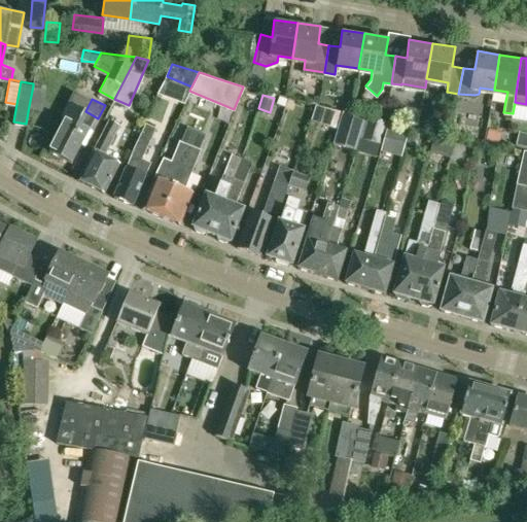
[(71,161),(80,142),(84,144),(98,118),(85,111),(72,105),(67,115),(63,124),(49,149),(71,161)]
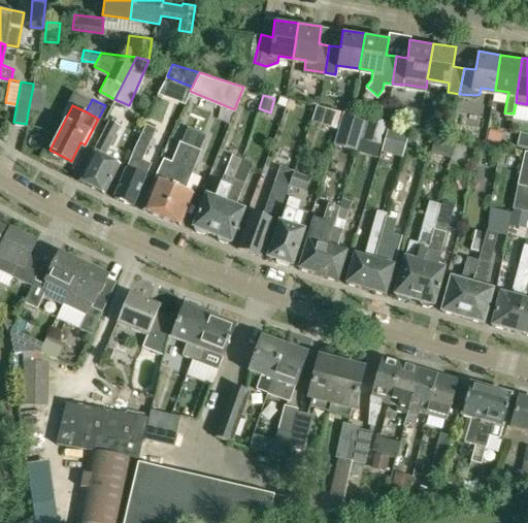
[(356,150),(365,120),(342,112),(333,142),(356,150)]
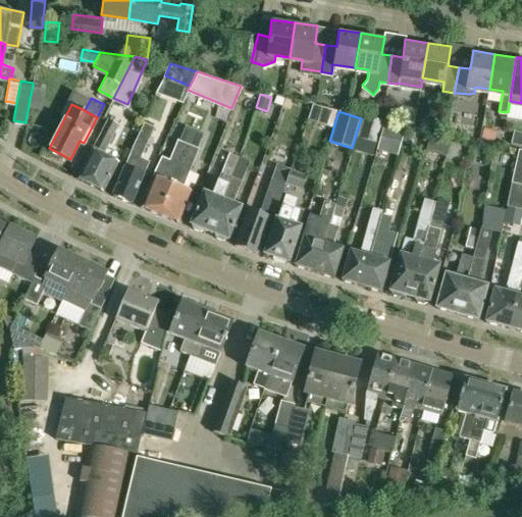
[(364,112),(358,132),(378,138),(384,118),(364,112)]
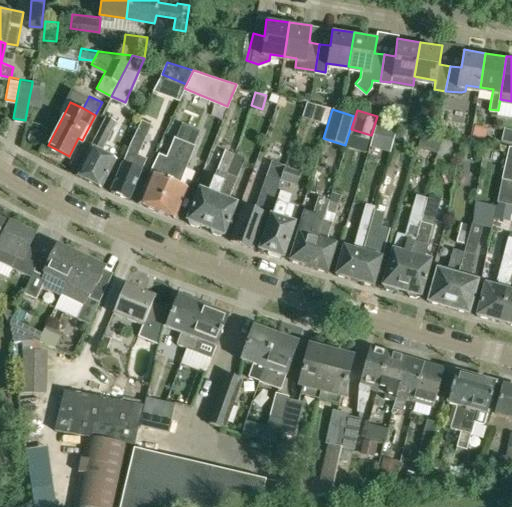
[(90,144),(76,172),(101,185),(115,157),(99,149),(114,121),(105,116),(91,144),(90,144)]
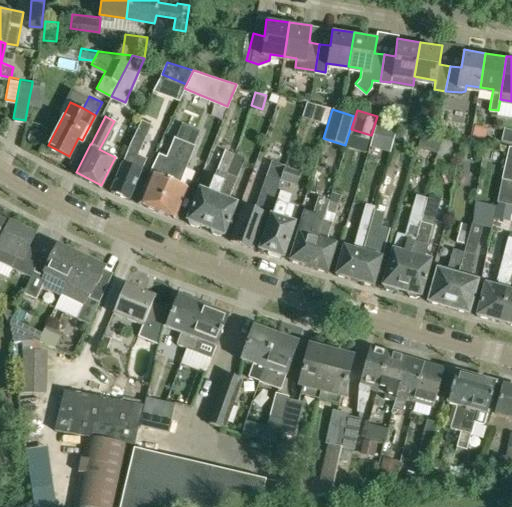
[(141,120),(119,167),(110,189),(129,197),(146,155),(137,152),(149,123),(141,120)]
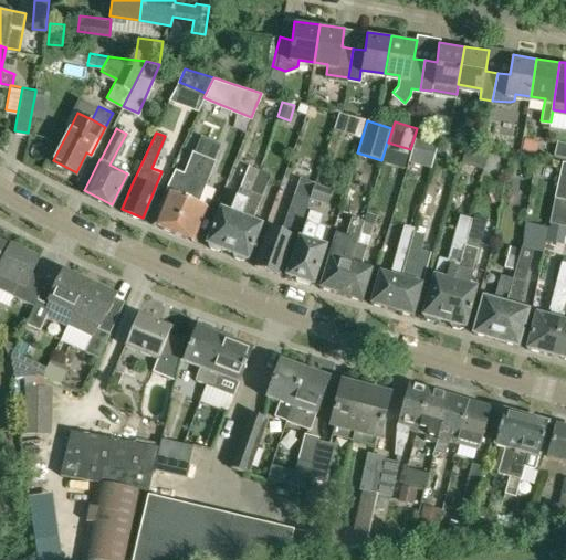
[(433,162),(440,141),(417,135),(411,156),(433,162)]
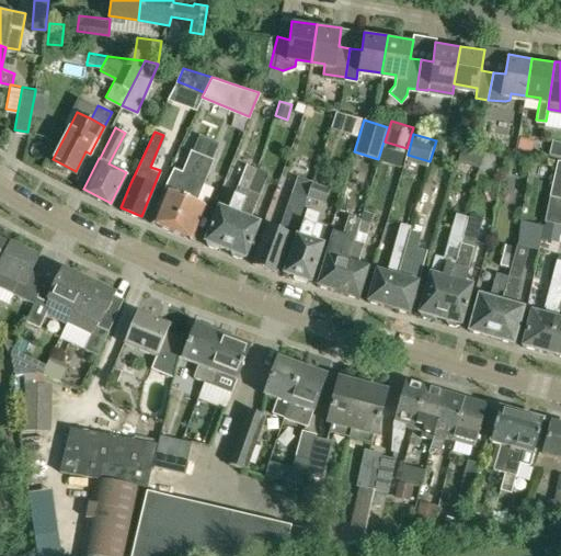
[(560,138),(552,137),(548,150),(560,152),(560,138)]
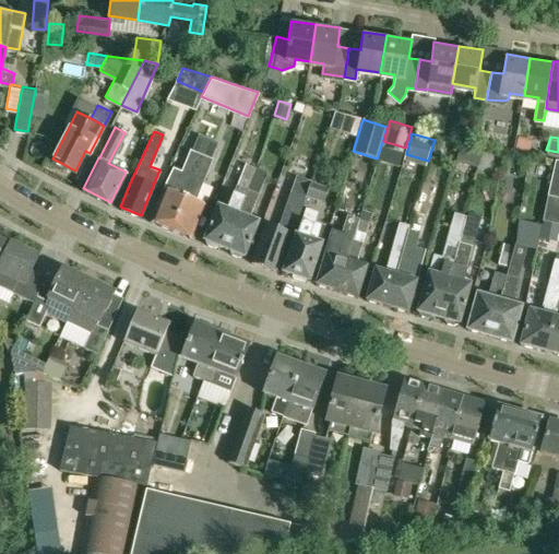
[(151,219),(152,220),(170,227),(202,154),(192,150),(183,169),(174,165),(161,195),(151,219)]
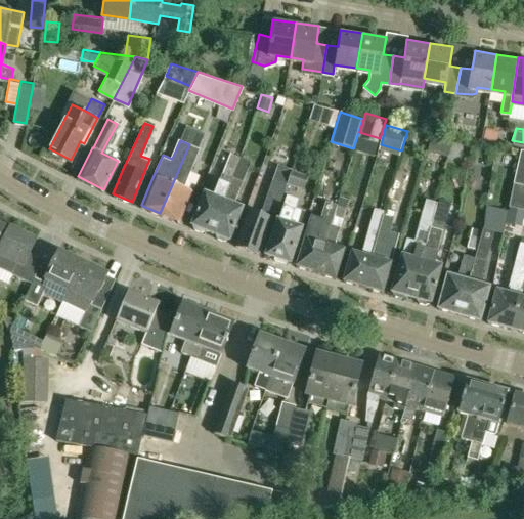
[(160,213),(177,220),(179,221),(188,198),(191,190),(182,187),(199,148),(189,144),(160,213)]
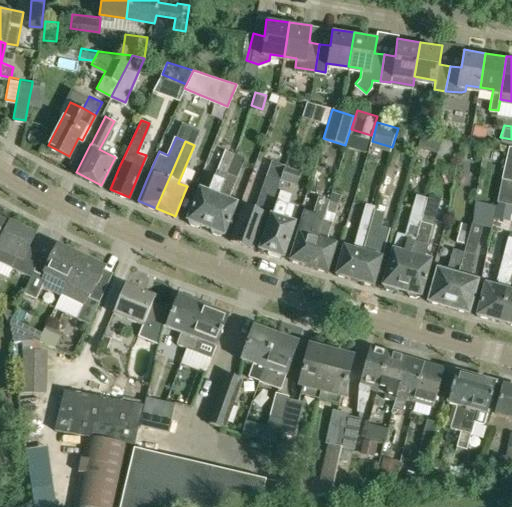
[(199,223),(205,225),(233,152),(223,149),(208,189),(199,186),(197,192),(187,217),(189,218),(190,222),(196,224),(199,223)]
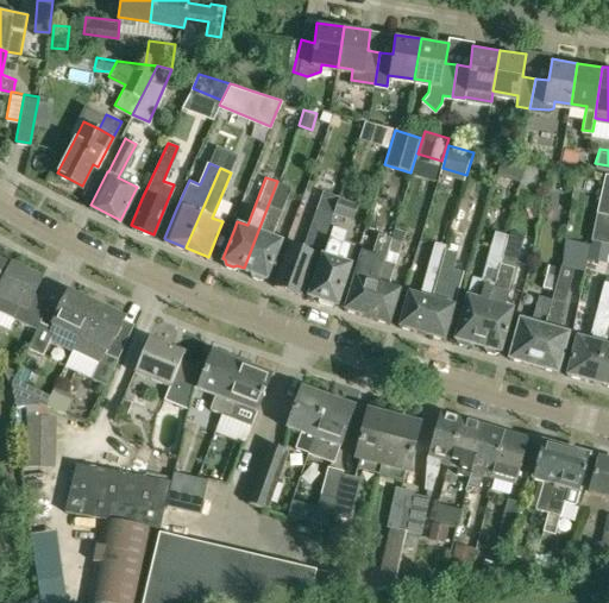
[(289,186),(277,181),(244,268),(251,270),(252,275),(261,277),(264,275),(265,276),(275,255),(281,238),(271,234),(289,186)]
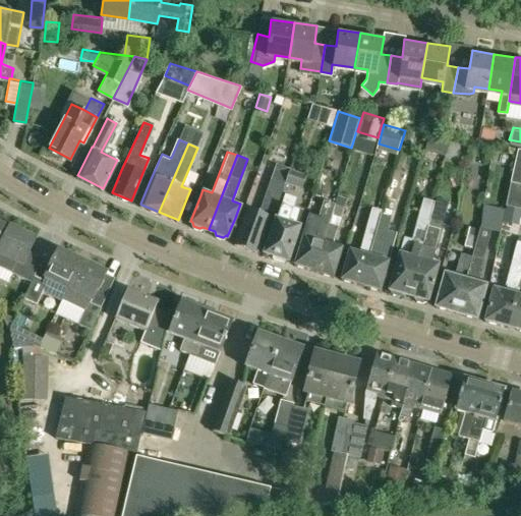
[(520,161),(516,160),(512,179),(520,180),(520,161)]
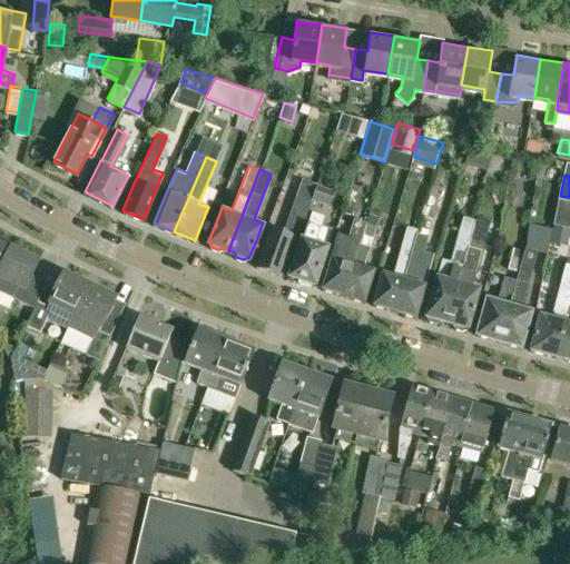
[(440,184),(431,181),(422,214),(432,216),(440,184)]
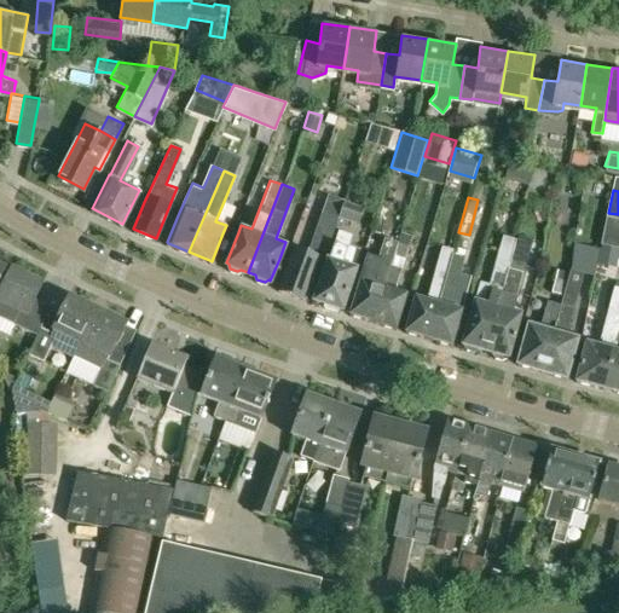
[(343,201),(339,214),(358,220),(363,207),(343,201)]
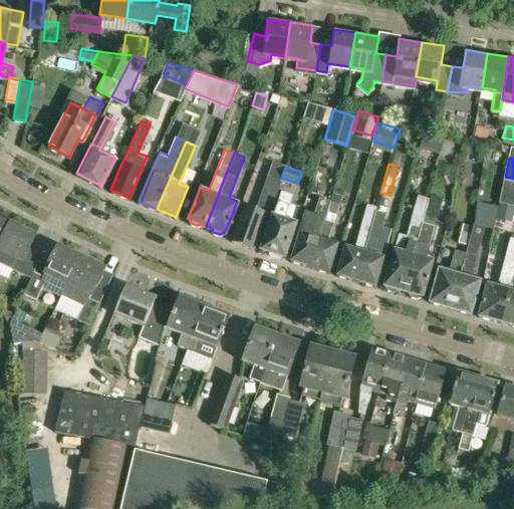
[(231,239),(253,247),(260,228),(271,196),(275,198),(280,181),(266,176),(255,207),(244,203),(238,220),(231,239)]
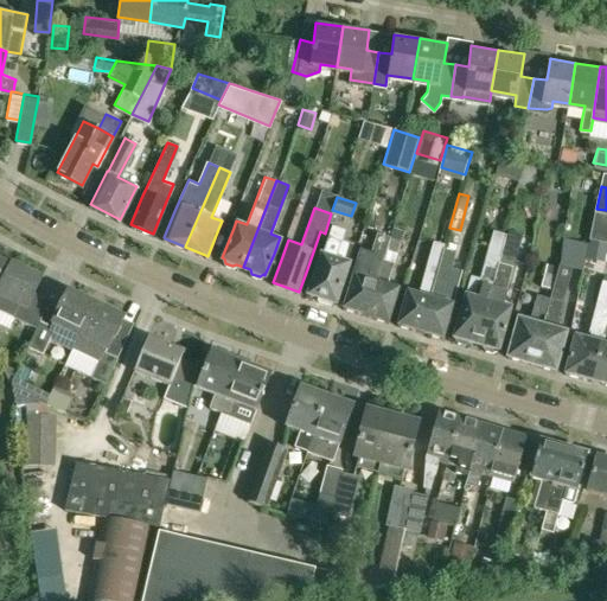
[(346,262),(344,261),(345,257),(347,257),(353,242),(343,238),(346,229),(331,223),(318,267),(310,292),(319,294),(318,298),(331,302),(332,299),(334,299),(346,262)]
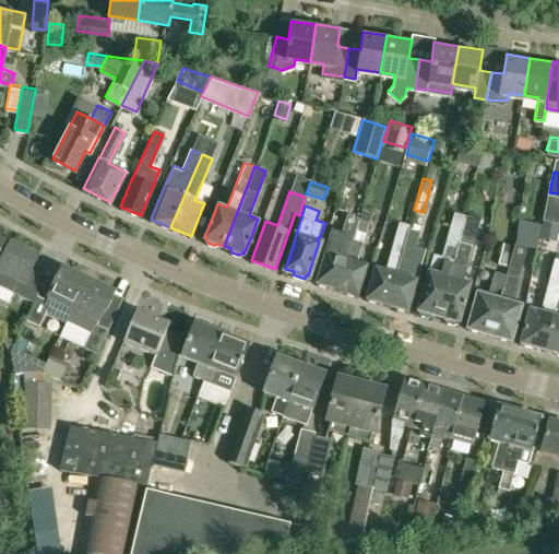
[(558,221),(558,209),(546,207),(544,217),(558,221)]
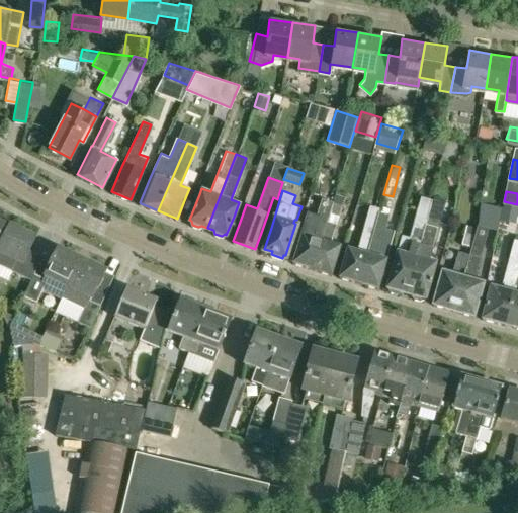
[(298,242),(292,261),(312,267),(327,220),(330,209),(333,199),(322,196),(316,215),(308,212),(301,232),(298,242)]
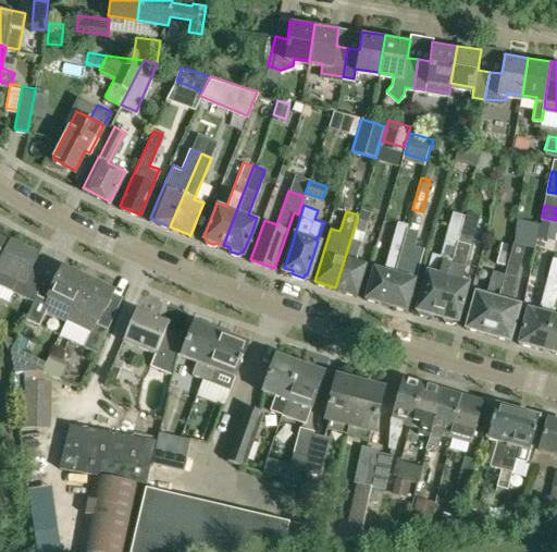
[(432,250),(428,268),(426,268),(416,308),(417,308),(420,313),(425,315),(430,313),(436,314),(437,313),(458,240),(459,235),(465,218),(465,216),(453,211),(441,253),(432,250)]
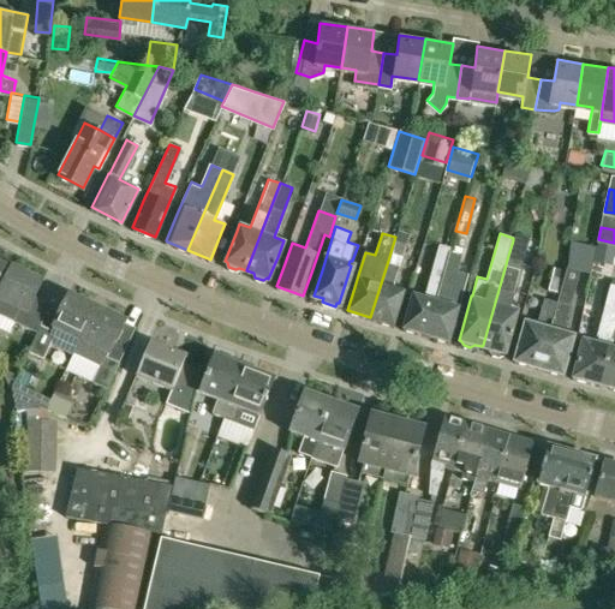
[(392,249),(402,252),(406,240),(395,237),(392,249)]
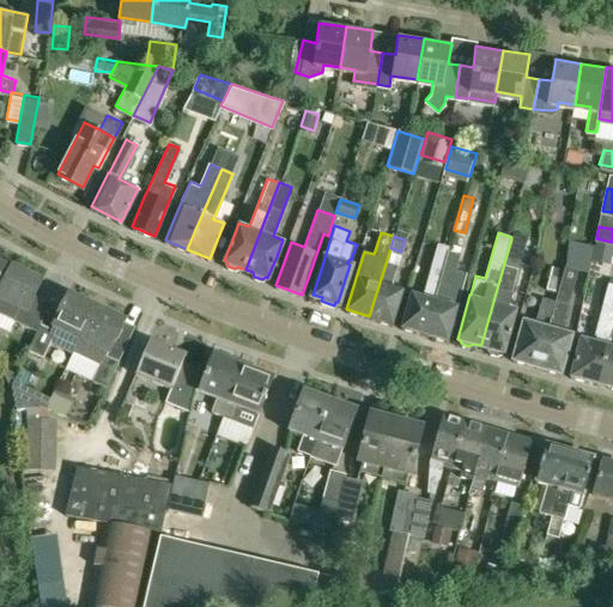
[(612,262),(612,253),(612,242),(596,238),(592,258),(612,262)]
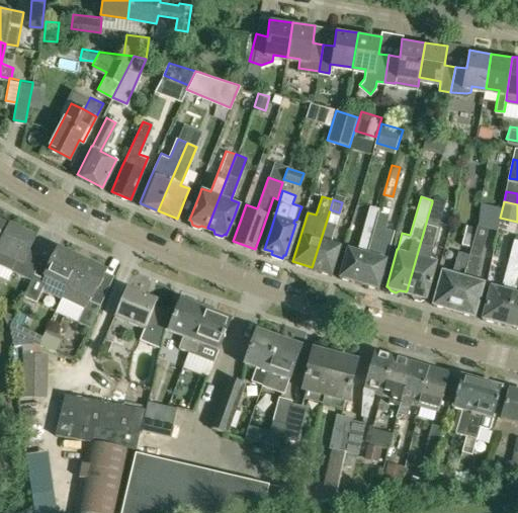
[(339,275),(358,281),(377,215),(379,206),(370,204),(358,249),(347,246),(339,275)]
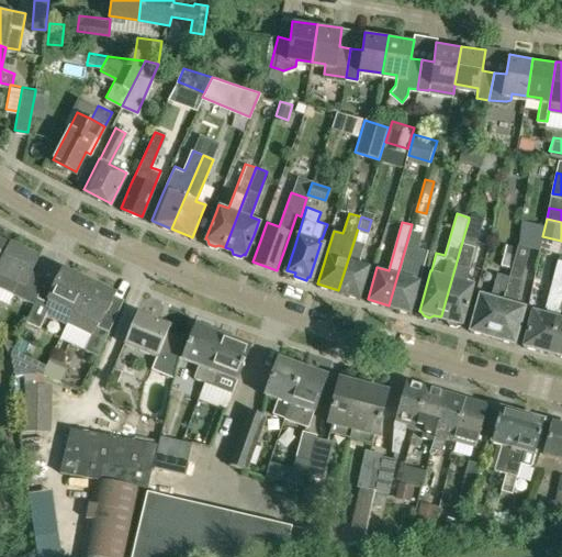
[(465,231),(463,238),(475,242),(478,234),(465,231)]
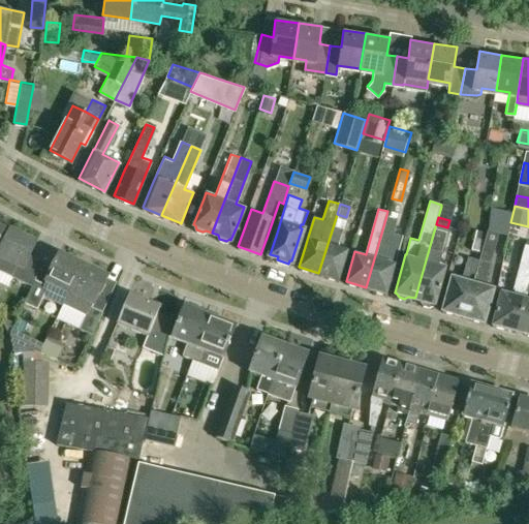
[(385,219),(366,287),(385,293),(392,273),(395,263),(385,260),(396,222),(385,219)]
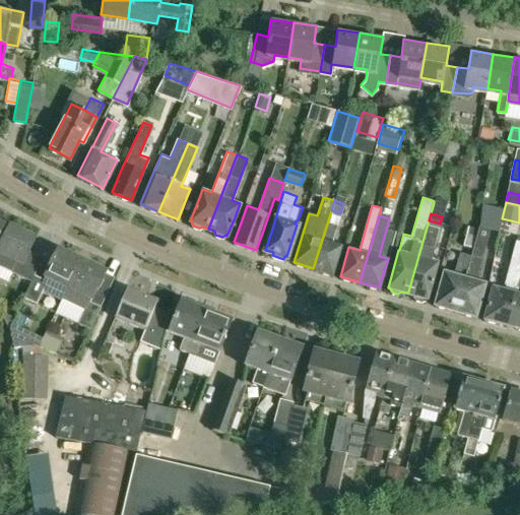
[(337,223),(328,220),(313,268),(323,271),(332,274),(338,255),(341,245),(332,242),(337,223)]
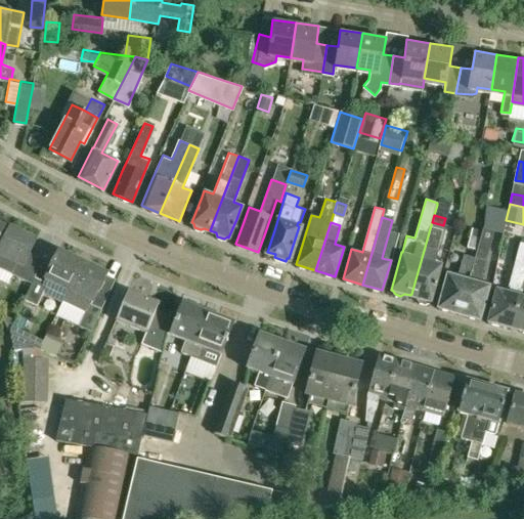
[(0,244),(0,266),(11,272),(31,282),(34,274),(43,257),(29,250),(35,238),(9,225),(0,244)]
